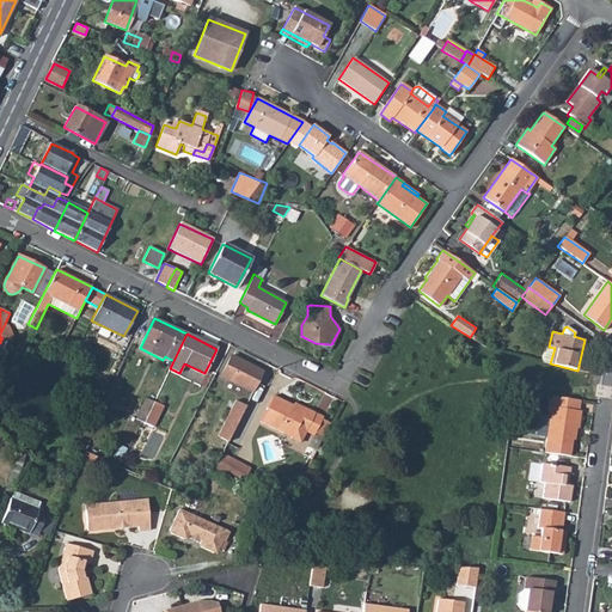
[(542,361),(550,363),(555,348),(549,347),(545,347),(542,361)]
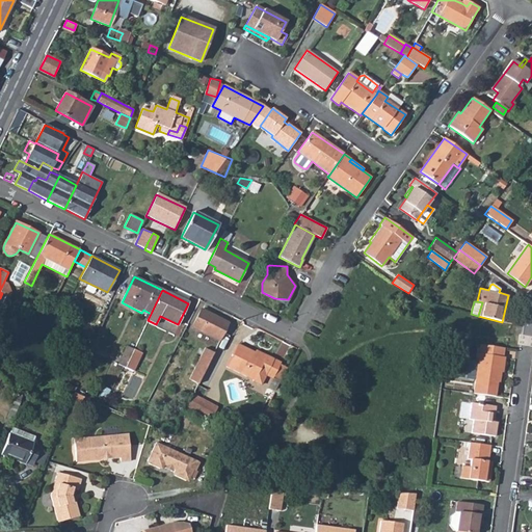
[(192,326),(219,340),(229,323),(201,310),(192,326)]
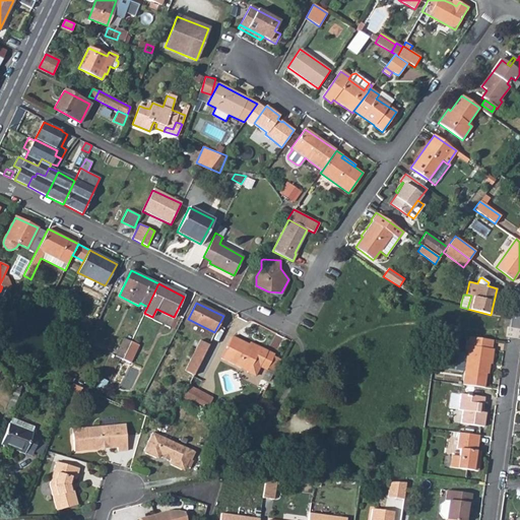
[(471,336),(463,384),(483,387),(485,373),(488,374),(493,339),(471,336)]
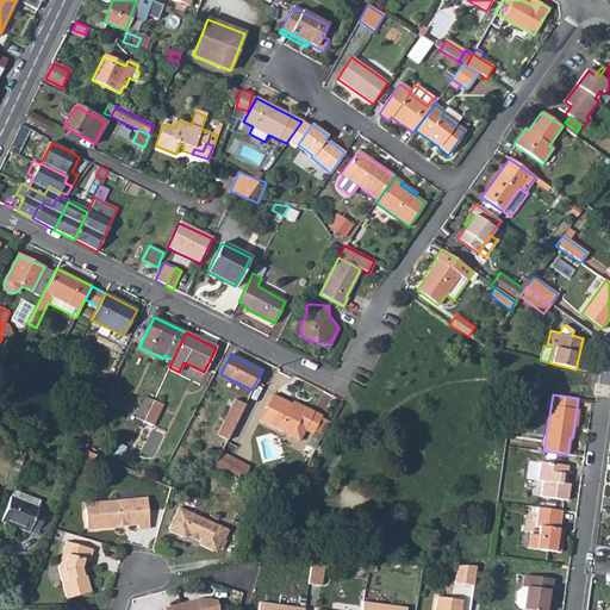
[(303,410),(292,405),(272,396),(260,419),(288,434),(291,436),(290,437),(298,442),(305,430),(312,433),(313,430),(319,417),(321,416),(304,408),(303,410)]
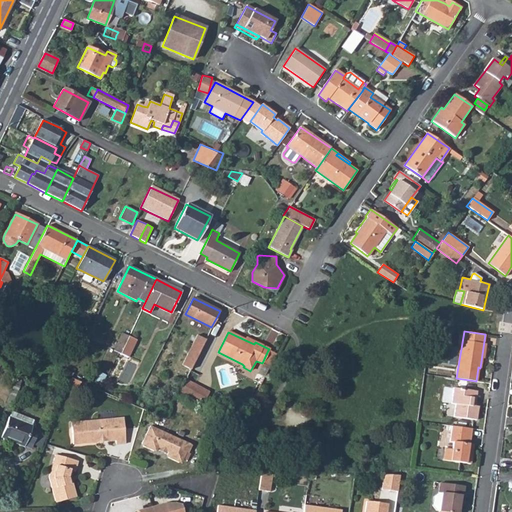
[(115,347),(122,350),(129,336),(122,333),(115,347)]
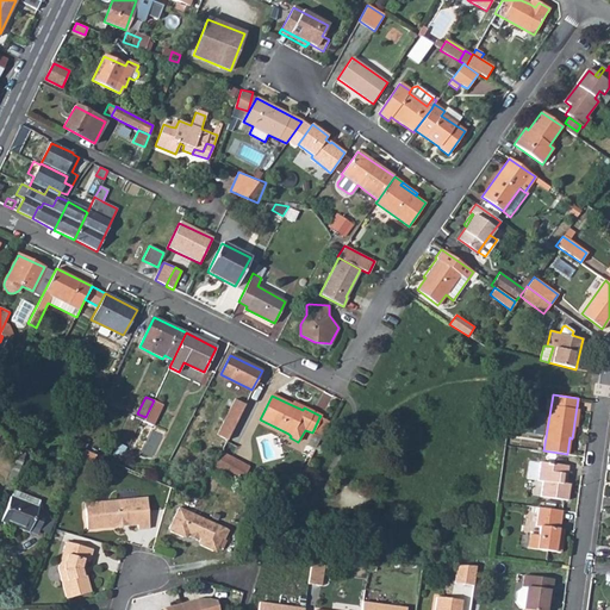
[(226,440),(244,404),(234,399),(217,435),(226,440)]
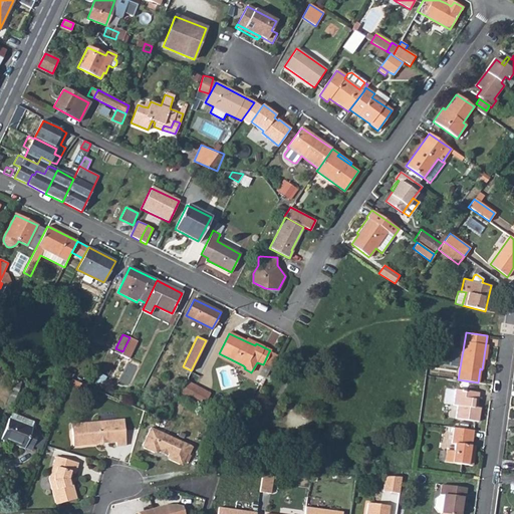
[(122,351),(120,354),(125,357),(129,358),(137,341),(130,337),(122,351)]
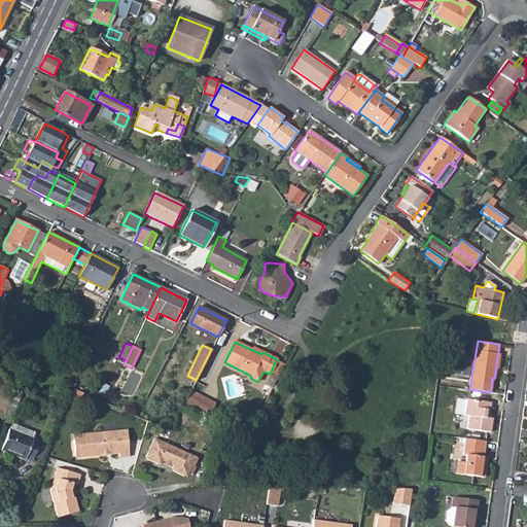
[(470,374),(472,356),(465,356),(463,373),(470,374)]
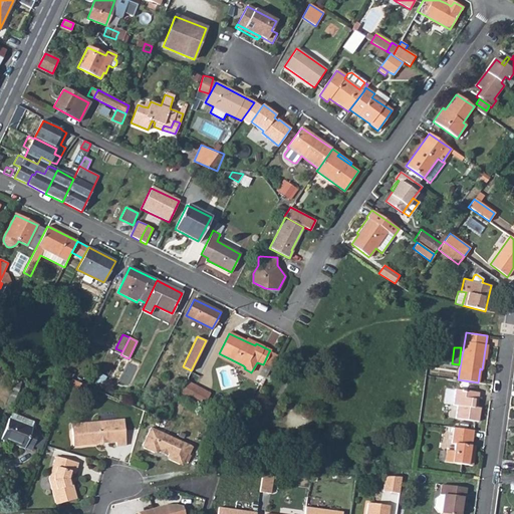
[(277,355),(269,351),(264,362),(271,366),(277,355)]
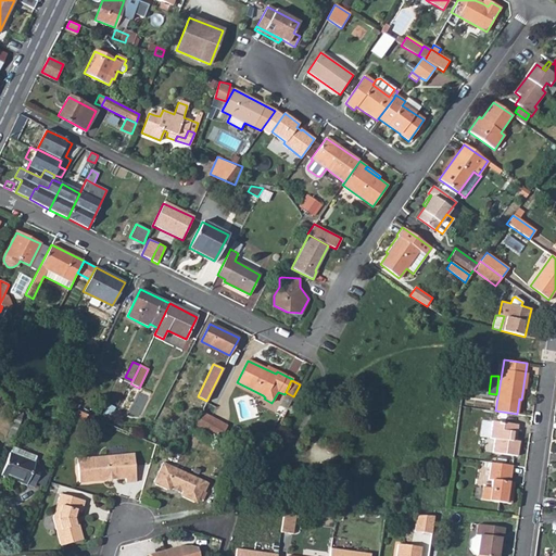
[(101,401),(96,413),(100,415),(105,402),(101,401)]
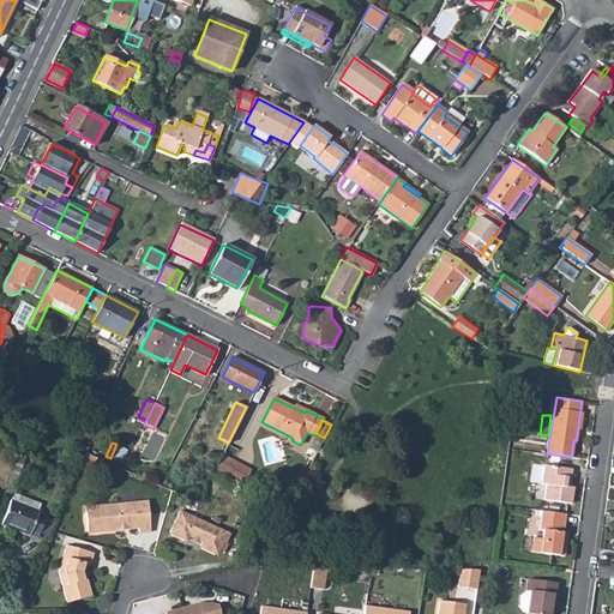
[(19,453),(7,483),(11,486),(12,483),(14,483),(22,464),(22,462),(24,456),(19,453)]
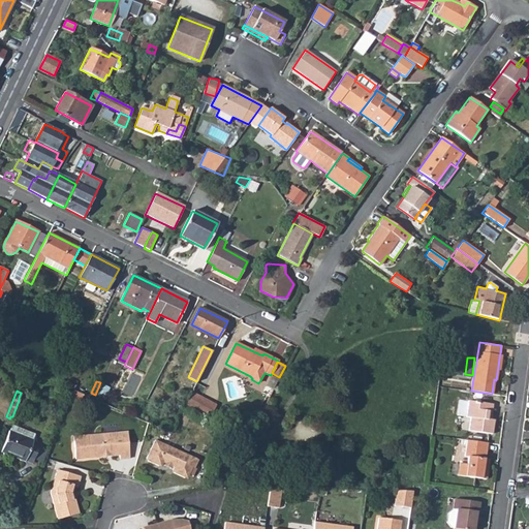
[(83,395),(73,391),(71,396),(69,400),(79,404),(83,395)]
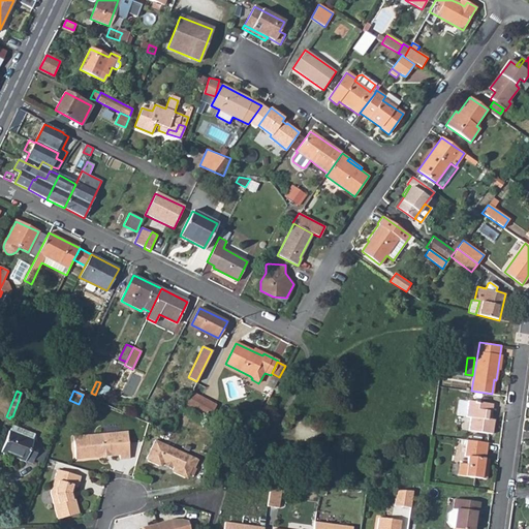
[(186,403),(203,411),(209,400),(192,392),(186,403)]
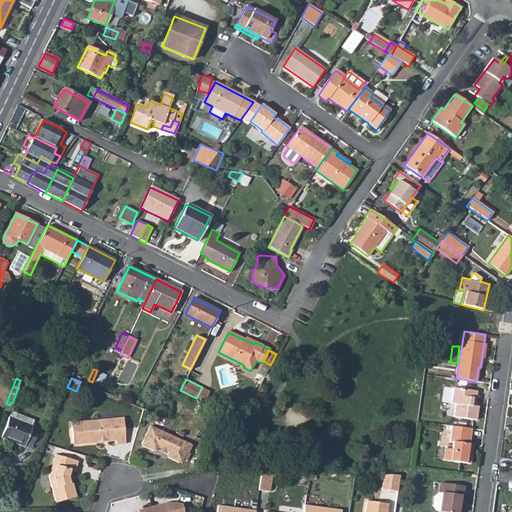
[(202,387),(196,398),(203,402),(208,390),(202,387)]
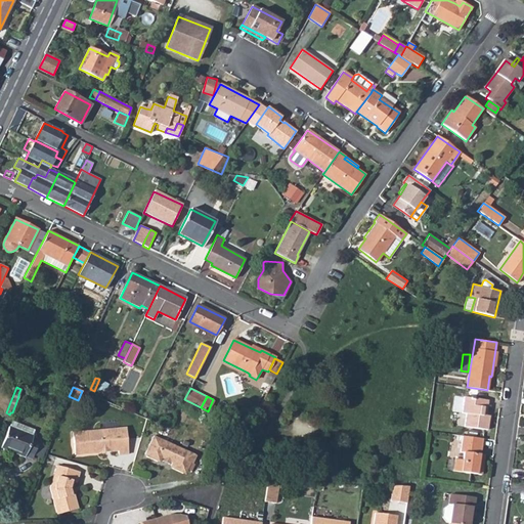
[(465,396),(462,411),(467,412),(465,426),(487,429),(489,416),(485,415),(487,399),(465,396)]
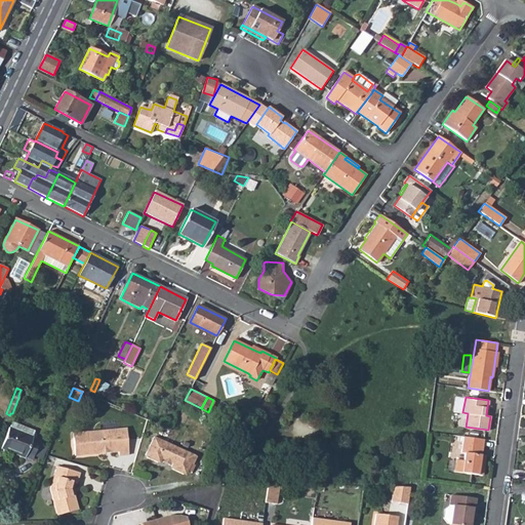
[(160,427),(156,434),(165,439),(169,431),(160,427)]
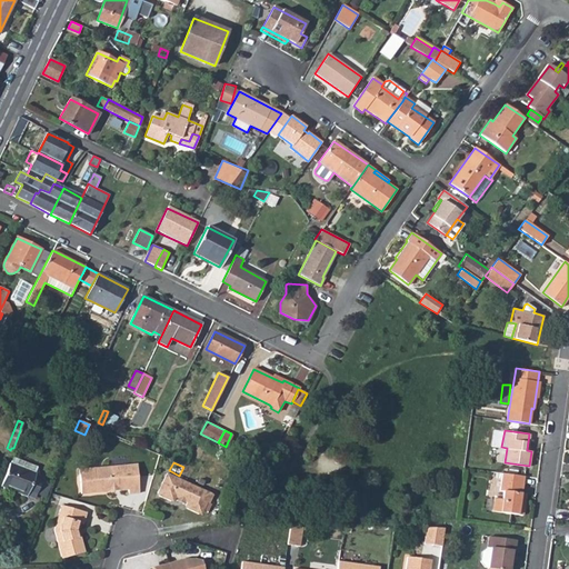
[(37,496),(37,495),(42,481),(42,480),(35,477),(37,473),(10,463),(1,486),(27,496),(29,492),(37,496)]
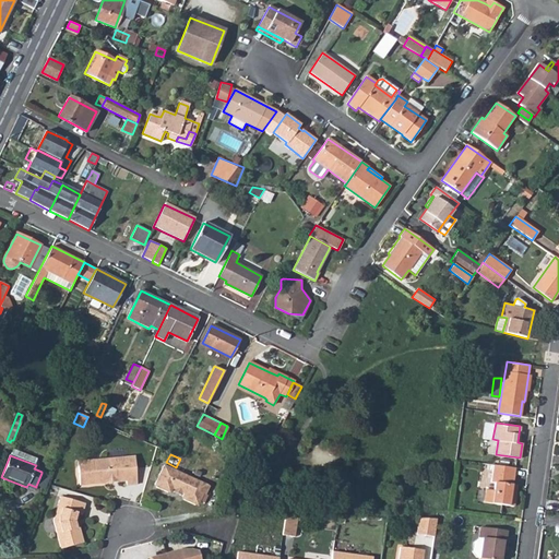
[(134,456),(88,460),(90,484),(126,482),(126,485),(137,484),(134,456)]
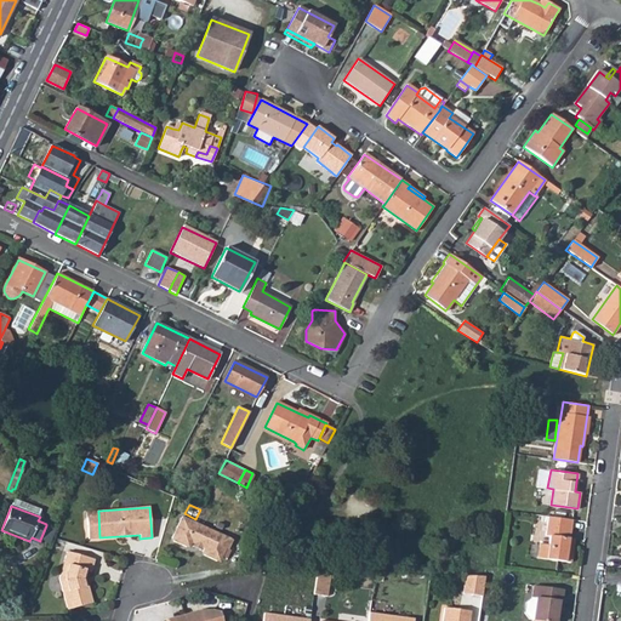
[(571,518),(547,514),(543,534),(548,534),(547,543),(539,542),(536,556),(569,562),(573,539),(568,537),(571,518)]
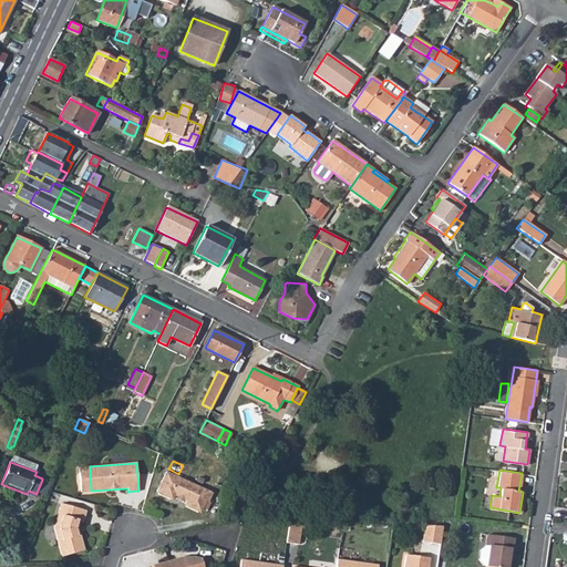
[(166,471),(157,490),(160,494),(169,498),(174,497),(175,495),(187,501),(186,503),(188,507),(198,511),(202,509),(206,501),(208,501),(213,493),(166,471)]
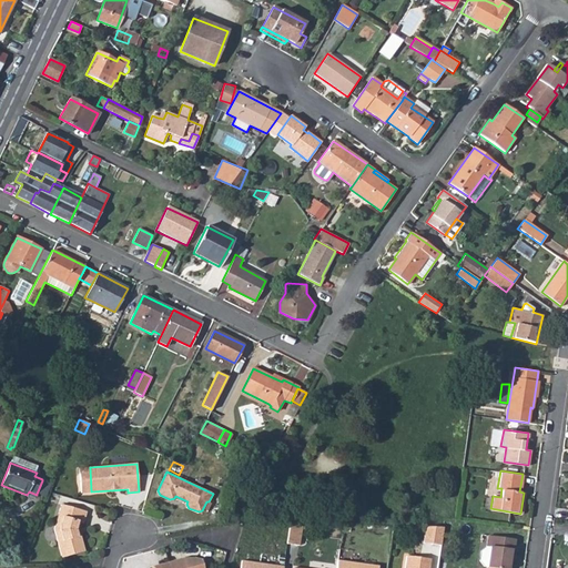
[(42,480),(37,494),(48,498),(53,485),(42,480)]
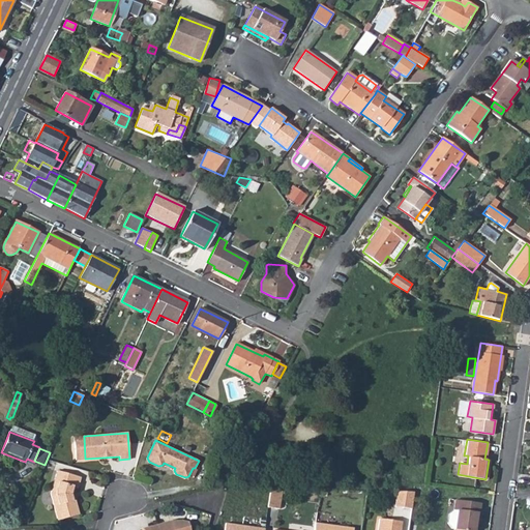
[(70,494),(74,493),(75,488),(77,488),(80,477),(57,470),(50,493),(57,520),(78,513),(75,499),(71,500),(70,494)]
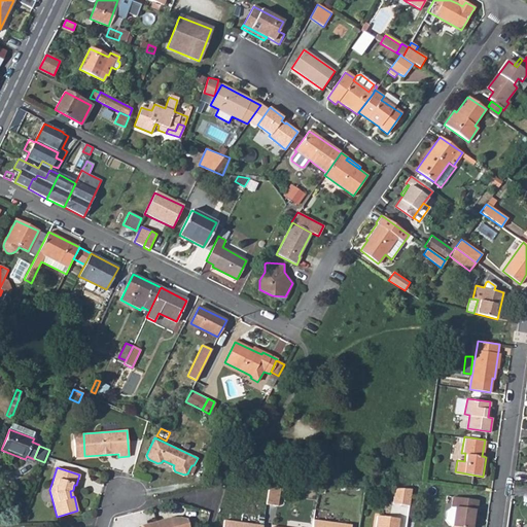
[(269,486),(267,504),(278,506),(280,486),(269,486)]
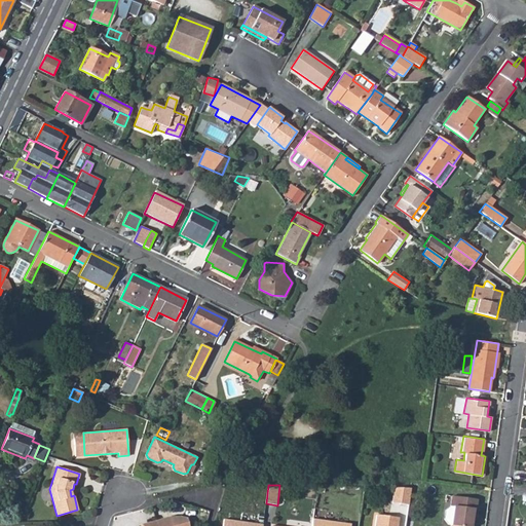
[(393,487),(391,502),(408,504),(410,488),(393,487)]
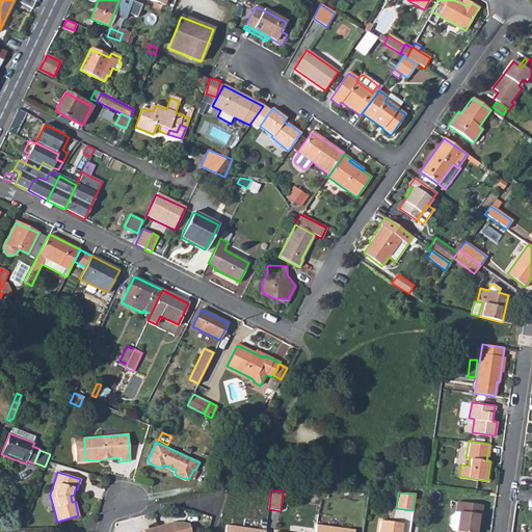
[(468,531),(475,531),(477,523),(475,523),(476,514),(478,514),(480,504),(455,500),(454,510),(449,514),(448,524),(451,528),(454,528),(454,530),(468,531)]
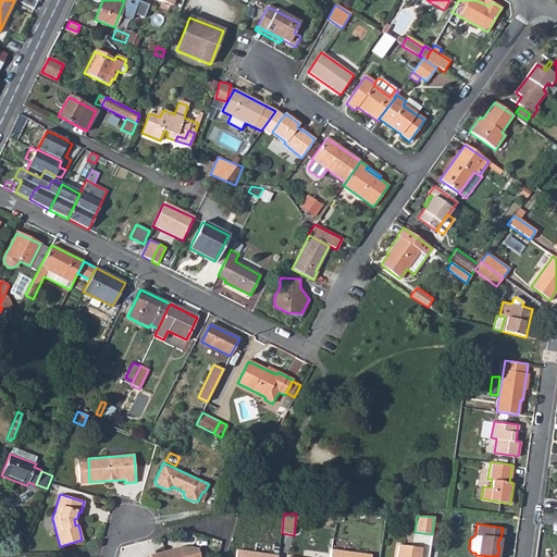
[(418,556),(420,547),(397,544),(395,556),(418,556)]
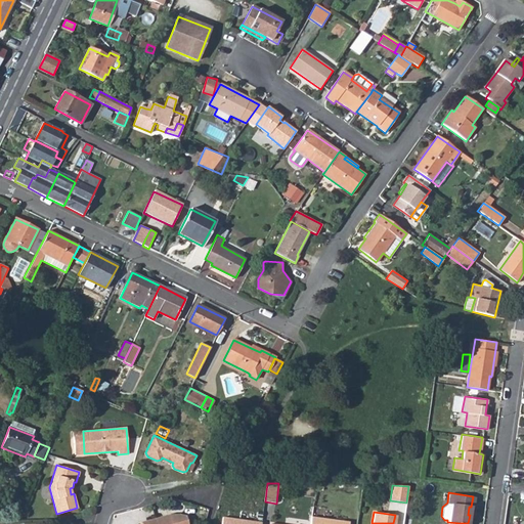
[(187,523),(185,516),(181,514),(171,516),(171,514),(148,520),(148,523),(144,523),(187,523)]
